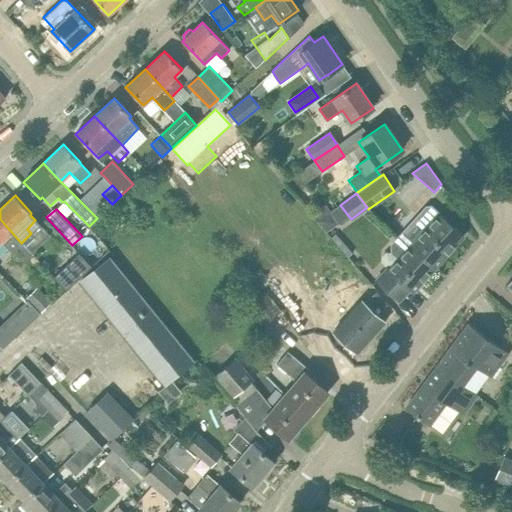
[(426,229),(411,246),(410,246),(434,268),(464,236),(440,214),(426,229)]
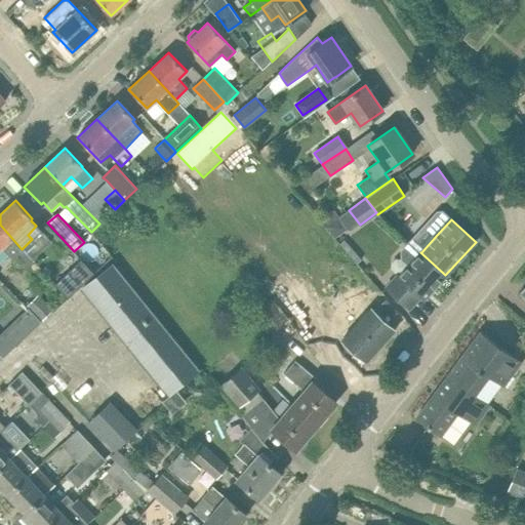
[(344,339),(342,340),(366,362),(395,329),(371,309),(369,311),(362,304),(372,295),(348,267),(346,269),(340,263),(345,259),(316,220),(309,227),(334,256),(326,264),(337,276),(331,282),(329,281),(322,288),(330,296),(336,290),(355,311),(335,333),(344,339)]
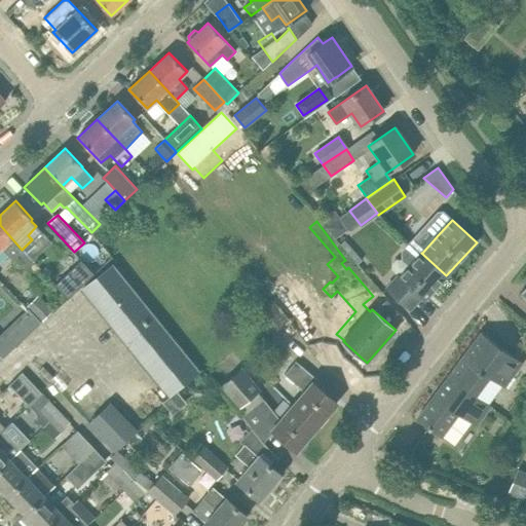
[(43,271),(22,250),(0,225),(0,250),(1,249),(13,261),(15,258),(36,278),(43,271)]
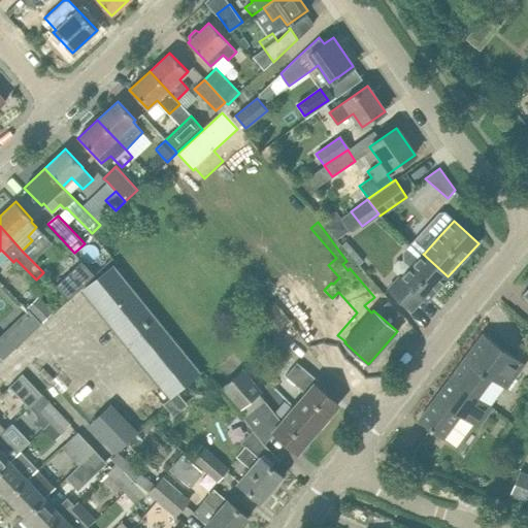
[(422,298),(425,301),(448,276),(423,254),(424,254),(411,242),(403,252),(403,261),(410,268),(402,277),(400,276),(388,289),(411,310),(422,298)]
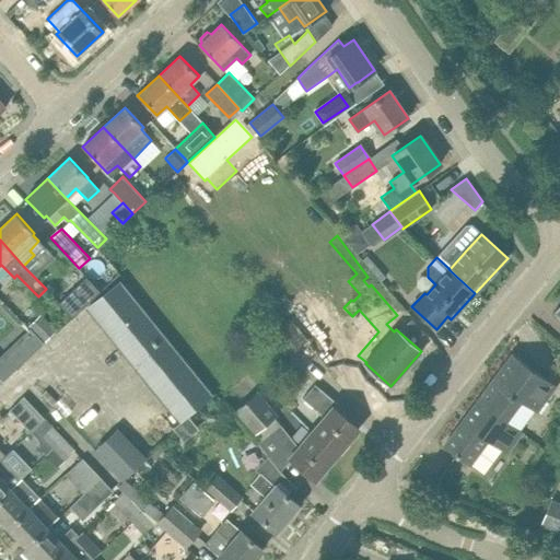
[(68,293),(59,302),(72,317),(101,291),(86,276),(77,286),(68,293)]
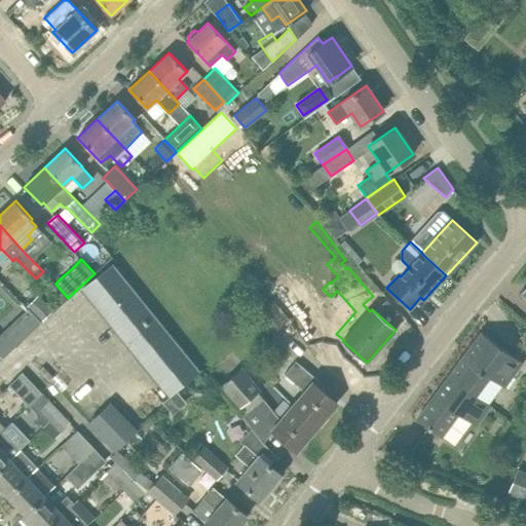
[(199,372),(113,264),(82,289),(168,397),(199,372)]
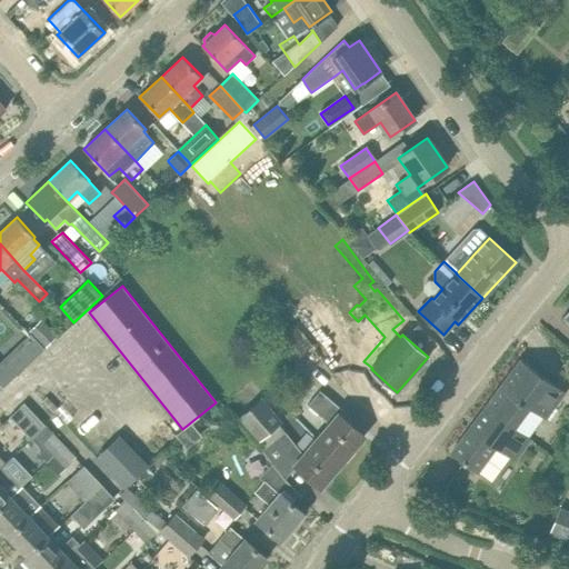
[(29,330),(46,347),(58,336),(41,319),(29,330)]
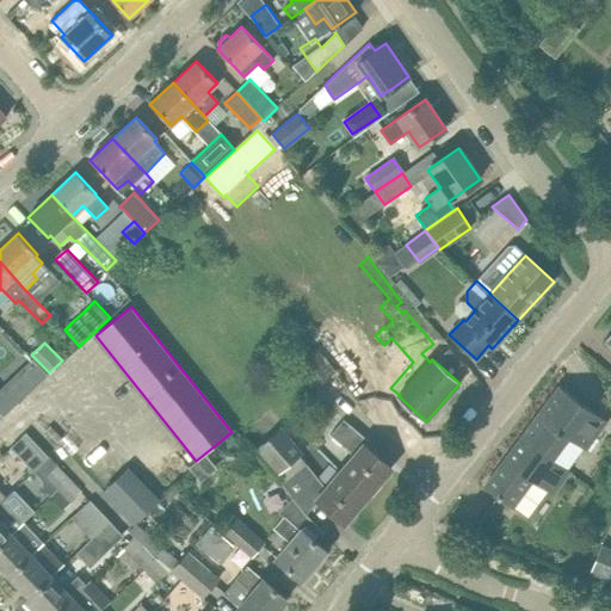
[(337,374),(316,350),(292,370),(313,393),(337,374)]
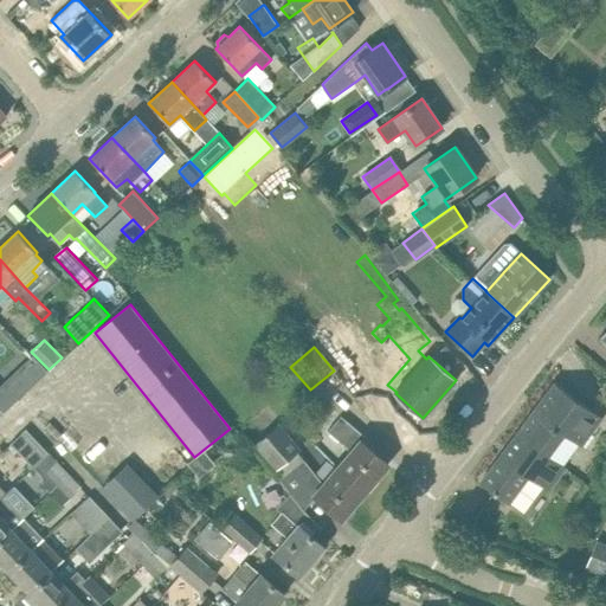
[(0,407),(4,412),(47,371),(31,354),(0,384),(0,407)]
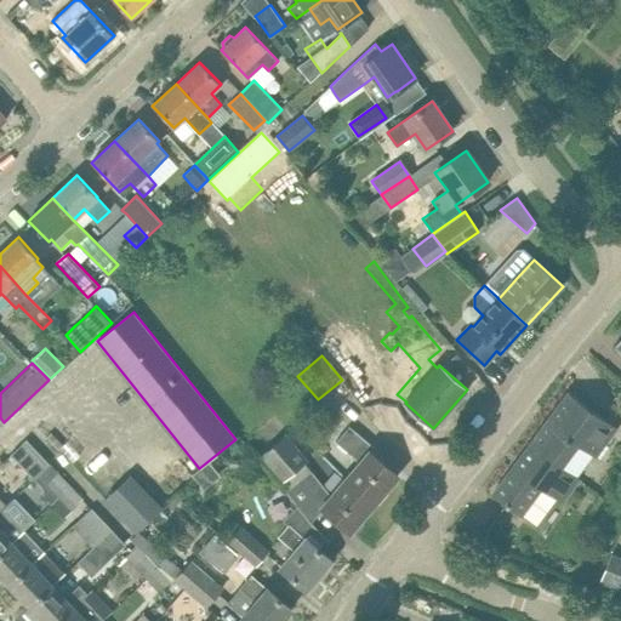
[(594,457),(616,428),(568,392),(530,443),(576,477),(592,455),(594,457)]
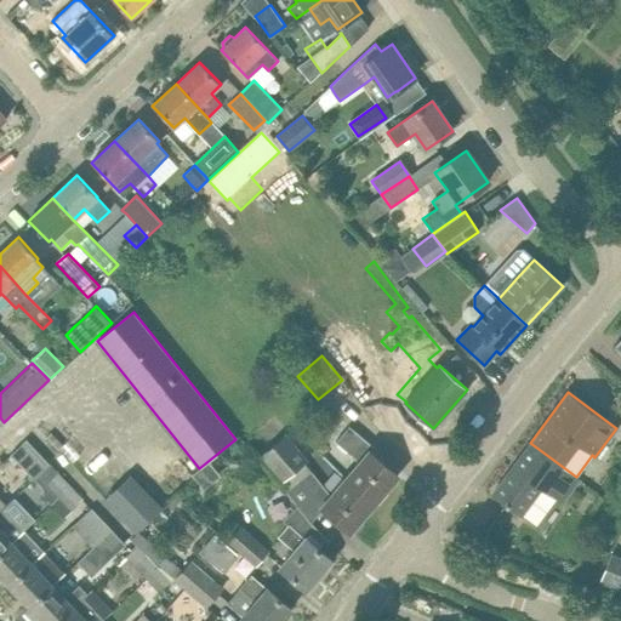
[(285,491),(301,511),(311,523),(324,508),(351,531),(374,503),(346,479),(331,496),(305,463),(308,460),(286,434),(285,434),(267,414),(243,434),(283,482),(284,480),(290,486),(285,491)]
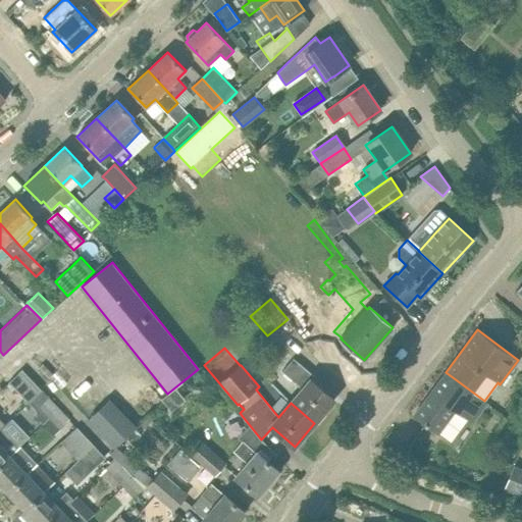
[(311,380),(315,376),(293,358),(281,371),(303,388),(291,403),(314,423),(334,400),(311,380)]
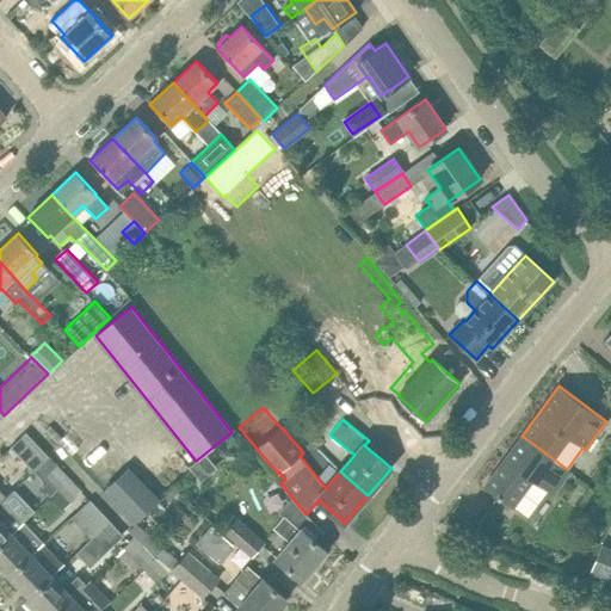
[(26,432),(10,448),(34,471),(49,457),(26,432)]
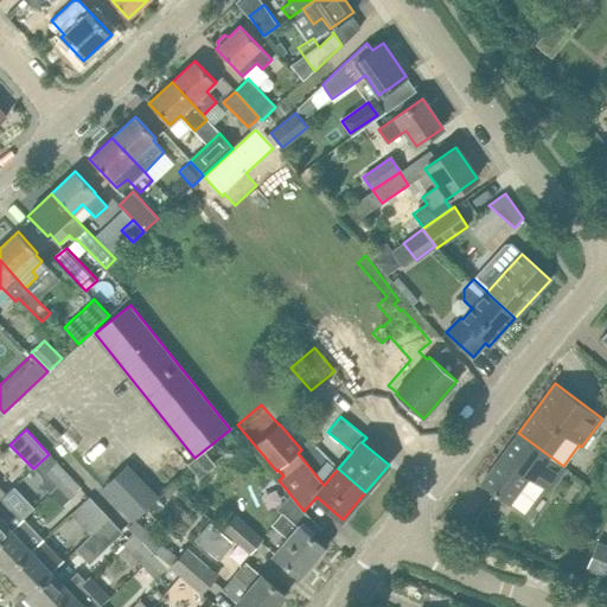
[(518,433),(481,484),(509,504),(529,477),(549,491),(566,468),(563,466),(518,433)]
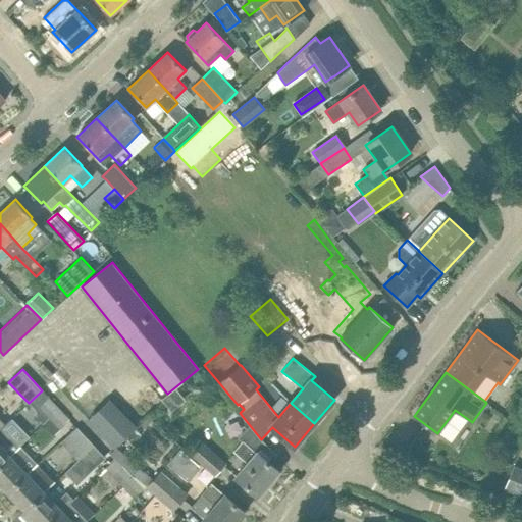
[(59,408),(49,397),(39,406),(49,417),(59,408)]
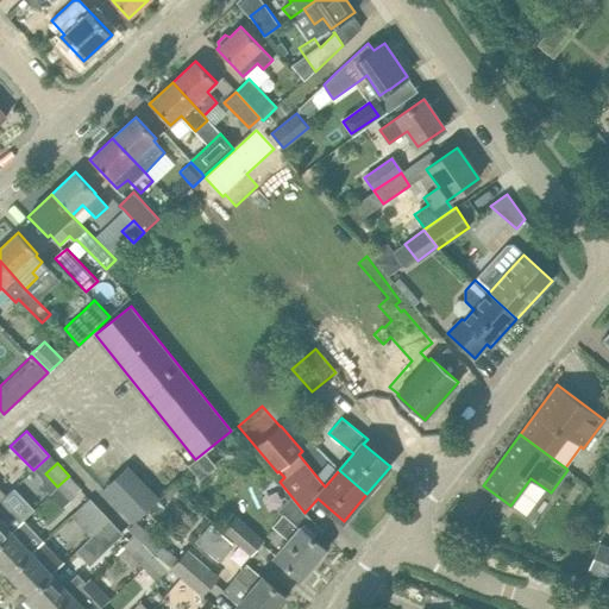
[(159,497),(129,464),(101,490),(133,523),(159,497)]
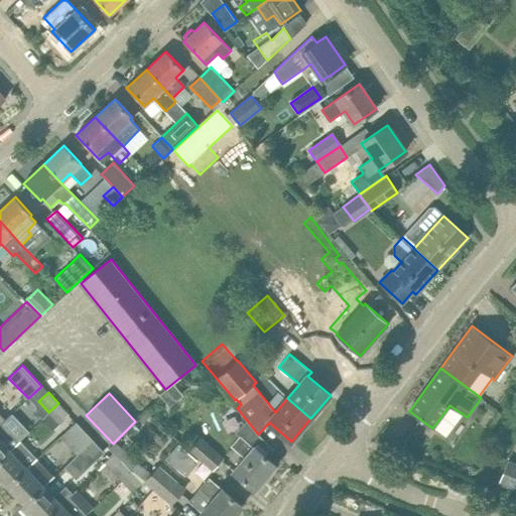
[(58,403),(48,412),(42,418),(53,429),(70,414),(58,403)]
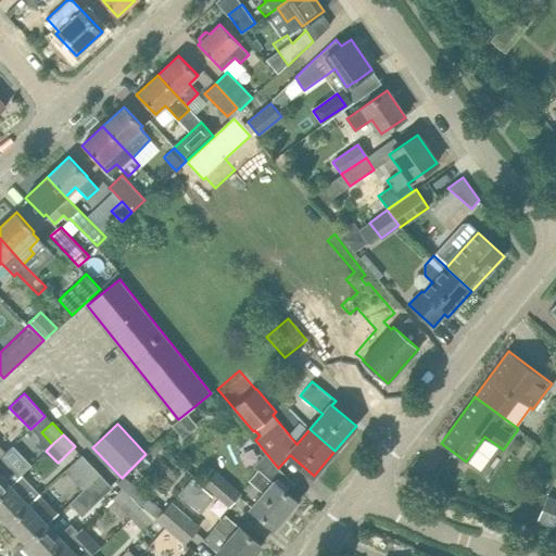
[(81,454),(67,468),(86,488),(90,483),(100,474),(86,458),(81,454)]
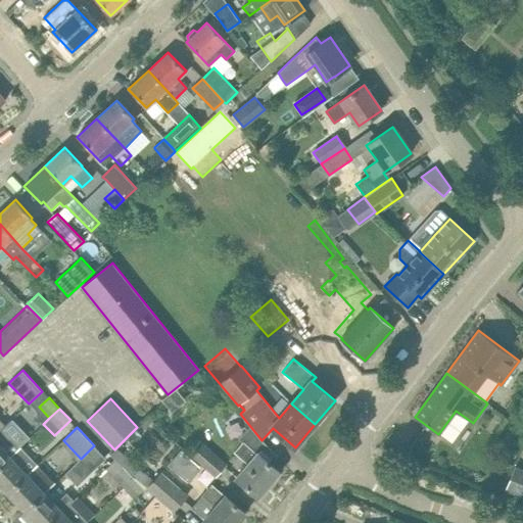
[(0,430),(0,465),(19,446),(2,428),(0,430)]
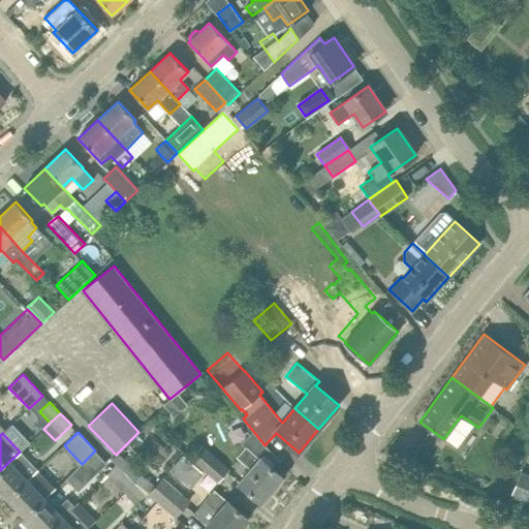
[(250,467),(238,483),(261,503),(283,477),(274,469),(280,462),(265,445),(256,435),(238,457),(250,467)]
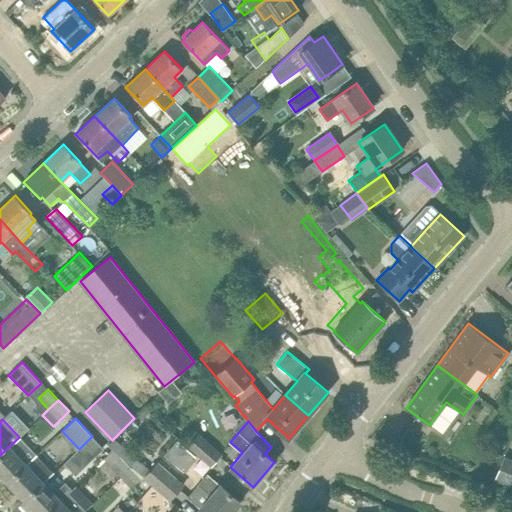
[(221,454),(195,431),(185,443),(211,466),(221,454)]
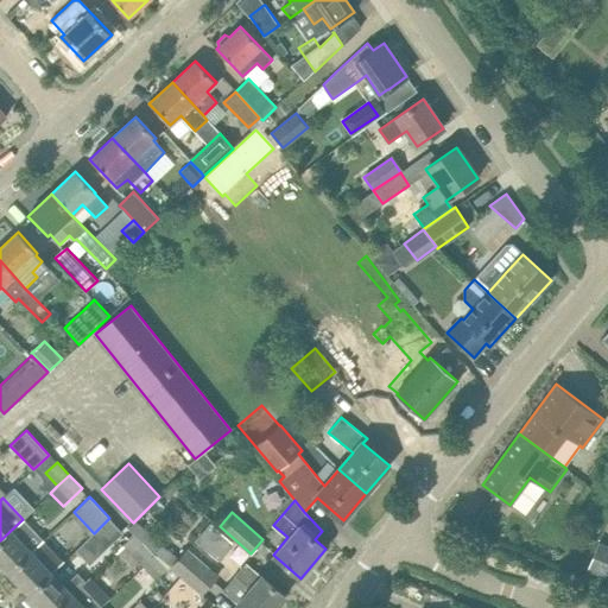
[(109,518),(99,529),(94,533),(76,550),(89,564),(124,532),(109,518)]
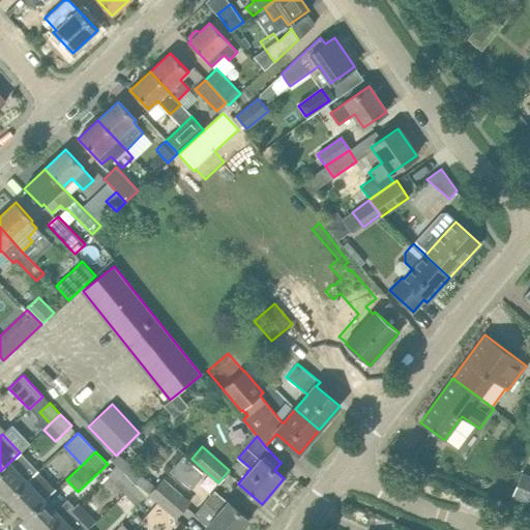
[(37,471),(20,452),(0,471),(0,493),(7,500),(37,471)]
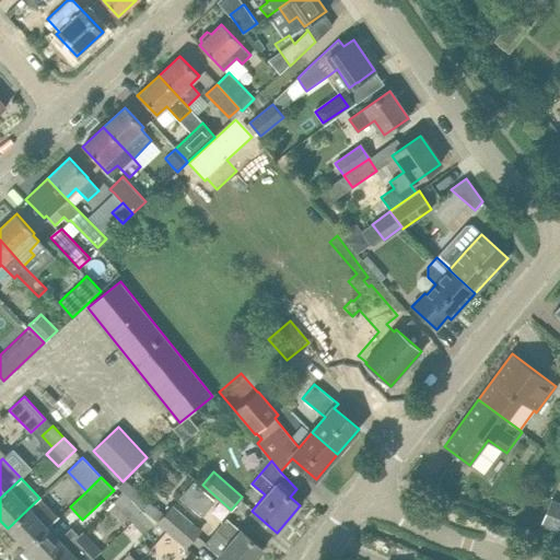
[(193,485),(179,500),(201,518),(214,503),(193,485)]
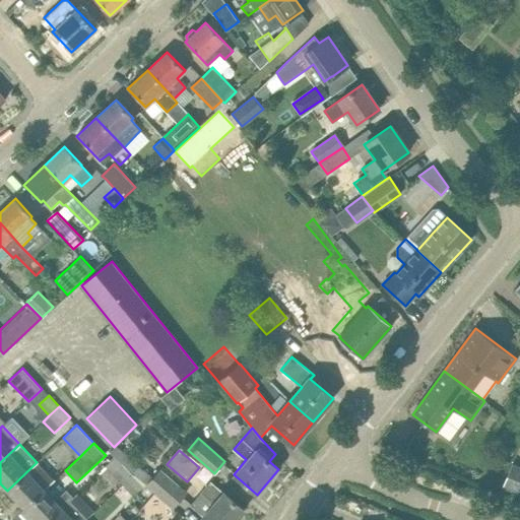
[(132,475),(115,456),(105,466),(123,484),(132,475)]
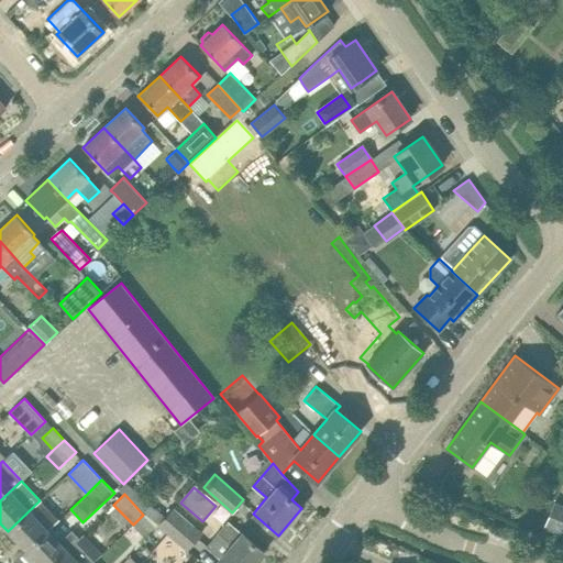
[(158,525),(159,523),(188,548),(201,532),(173,508),(165,517),(138,494),(132,500),(158,525)]
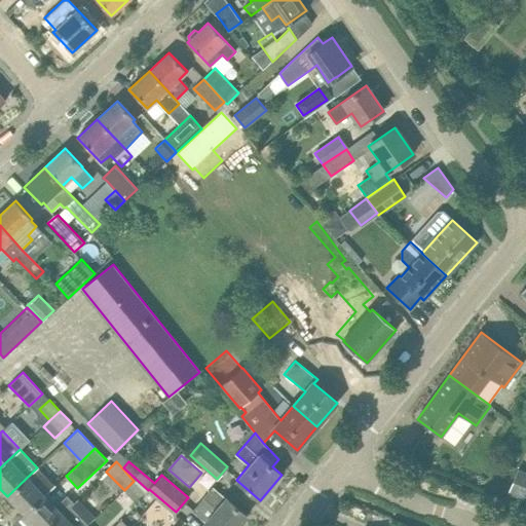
[(54,486),(37,467),(7,496),(25,515),(45,495),(54,486)]
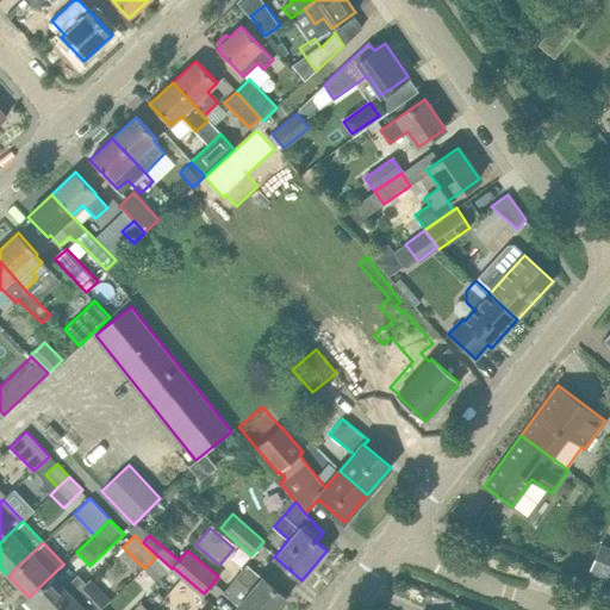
[(609,548),(599,543),(589,571),(609,579),(609,548)]
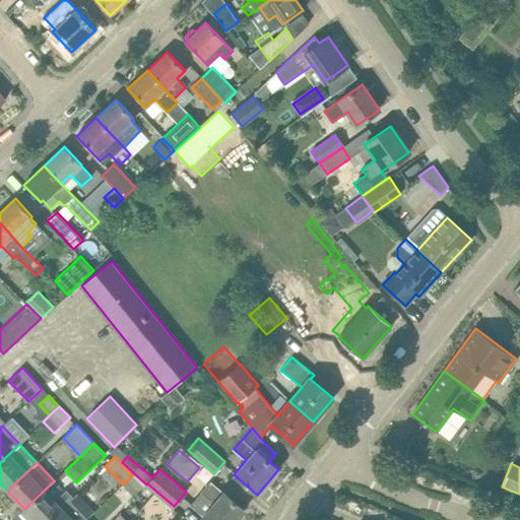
[(132,475),(123,484),(133,496),(143,486),(132,475)]
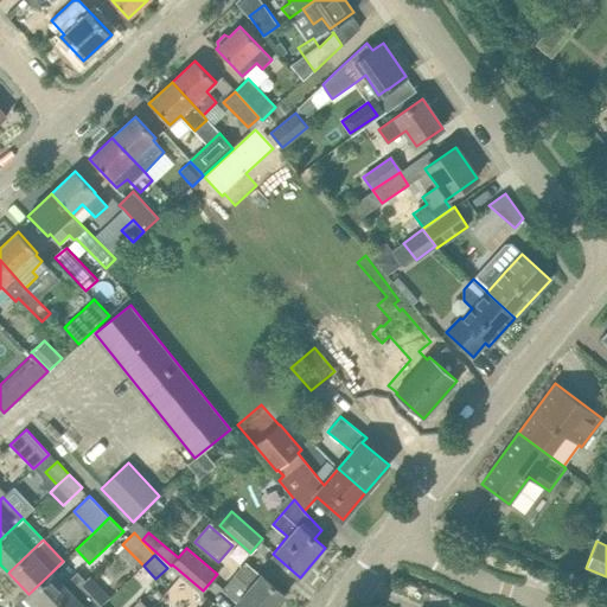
[(261,577),(244,563),(222,589),(241,606),(274,606),(285,595),(262,575),(261,577)]
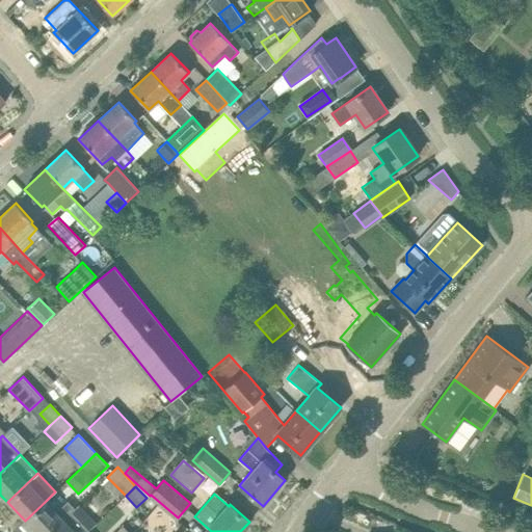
[(56,511),(46,501),(25,521),(21,525),(27,531),(49,531),(75,508),(68,501),(56,511)]
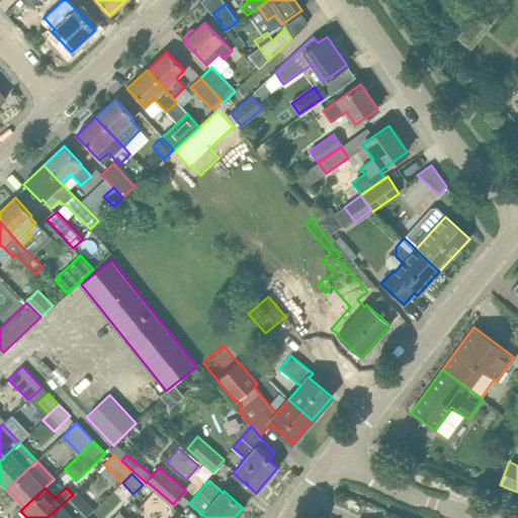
[(48,517),(84,517),(86,516),(94,509),(77,492),(73,495),(48,517)]
